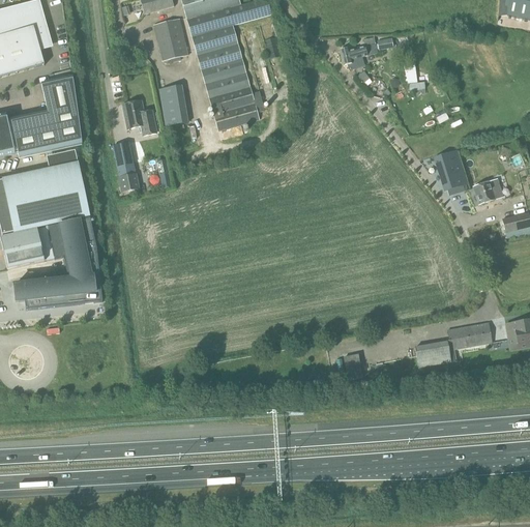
[(140,0),(144,13),(174,5),(173,0),(140,0)]
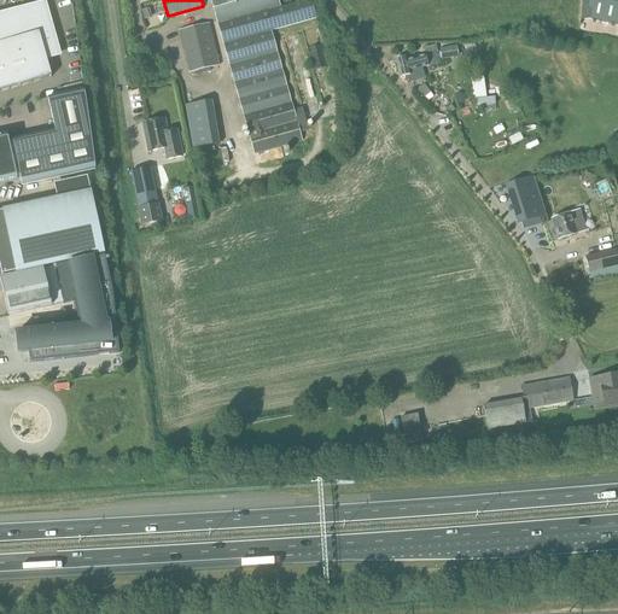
[(293,0),(280,4),(279,0),(213,0),(219,21),(245,113),(256,148),(302,135),(291,99),(270,28),(316,15),(312,0),(293,0)]
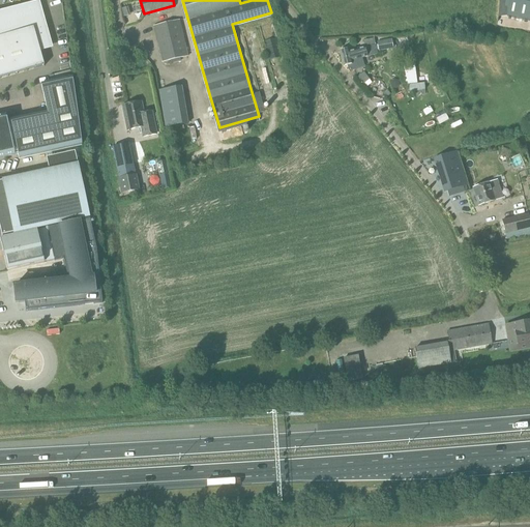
[(529,20),(529,0),(512,0),(509,16),(529,20)]
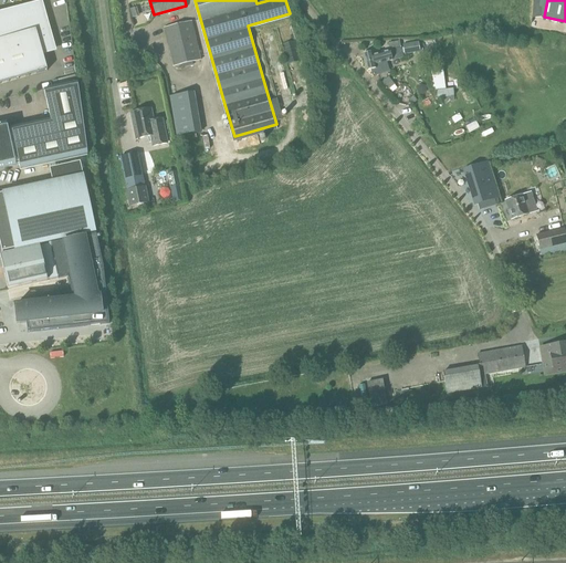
[(0,81),(48,68),(42,49),(52,45),(40,2),(8,12),(9,17),(0,19),(0,81)]
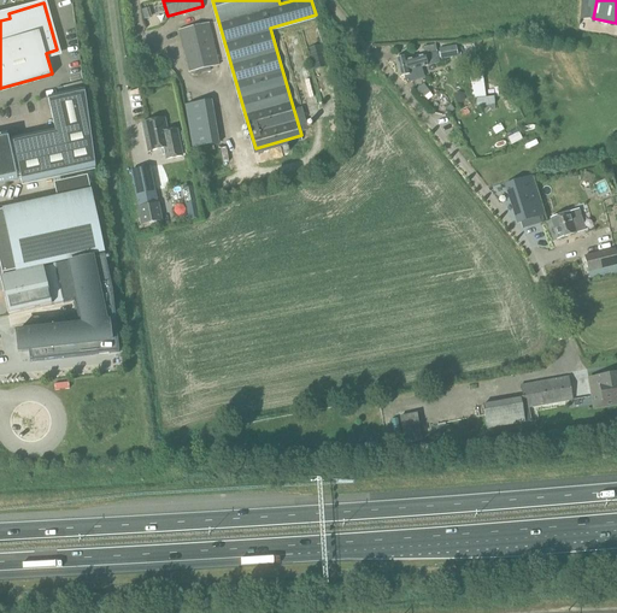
[(210,21),(178,28),(188,71),(219,63),(210,21)]
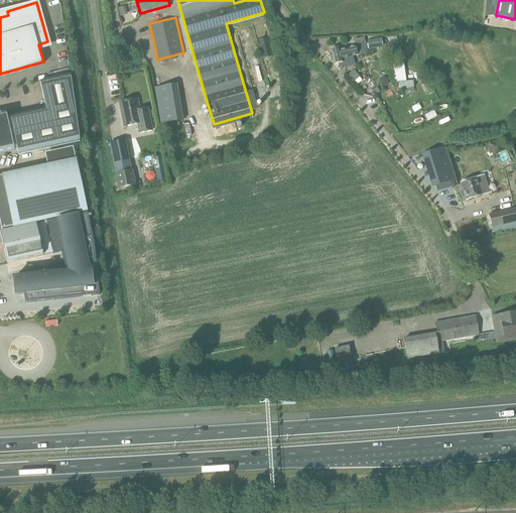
[(339,45),(330,47),(335,62),(338,61),(340,68),(346,66),(345,62),(354,59),(353,54),(359,52),(369,49),(368,47),(381,45),(383,44),(381,36),(367,38),(366,35),(354,37),(355,44),(340,48),(339,45)]
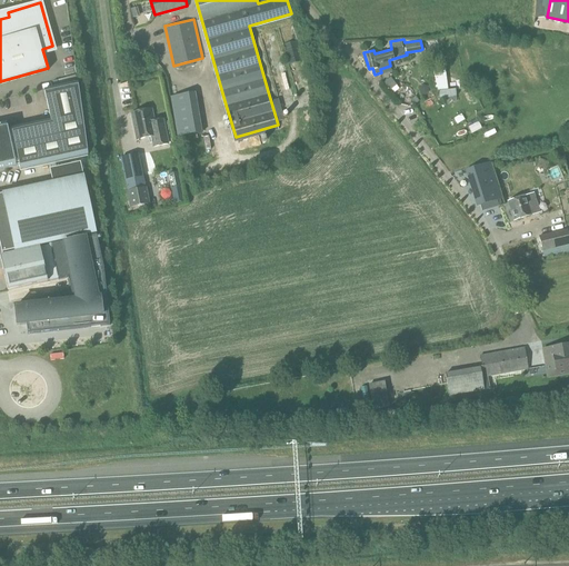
[(437,86),(437,88),(442,87),(438,47),(430,48),(431,55),(425,56),(426,60),(431,59),(431,61),(426,62),(430,87),(437,86)]
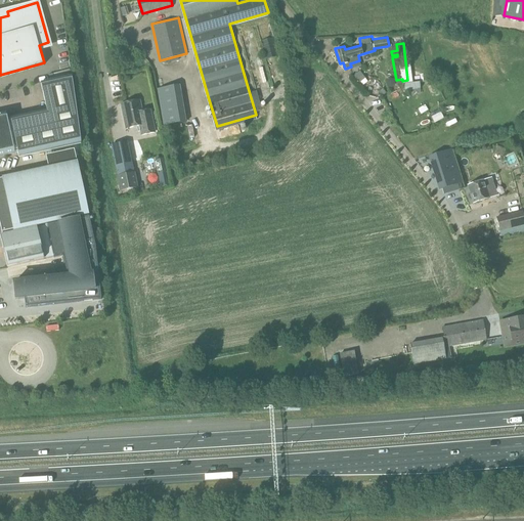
[(349,75),(354,82),(361,78),(356,71),(349,75)]
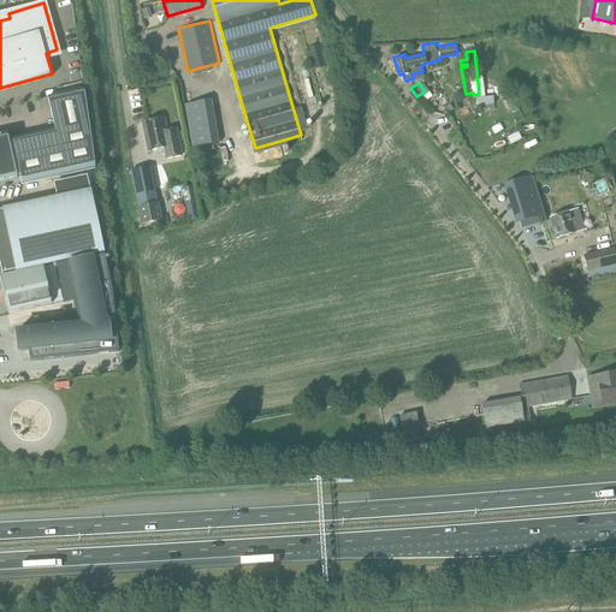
[(0,182),(17,178),(21,177),(22,183),(95,166),(84,88),(48,96),(55,129),(12,138),(9,140),(6,131),(0,132),(0,182)]
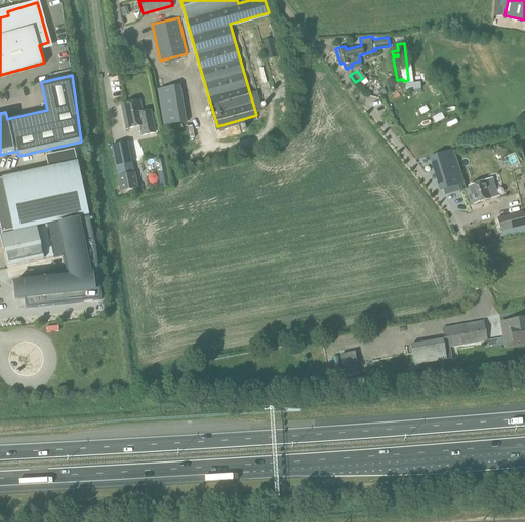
[(180,83),(157,87),(163,124),(187,120),(180,83)]
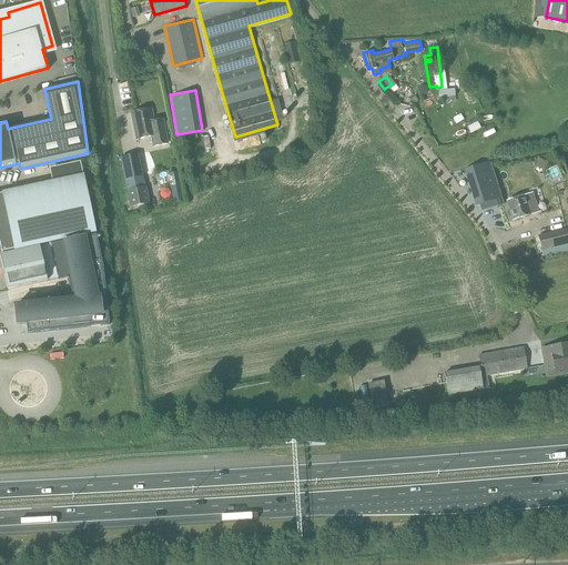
[(163,118),(154,119),(152,107),(131,111),(137,139),(151,137),(153,145),(168,143),(163,118)]
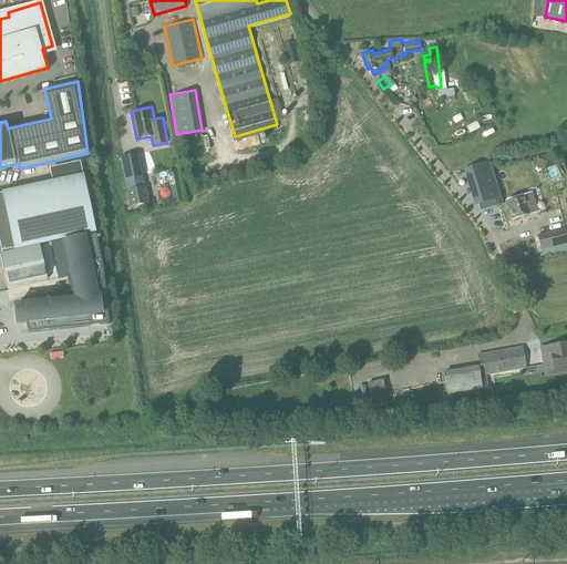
[(120,155),(124,177),(143,174),(138,151),(120,155)]
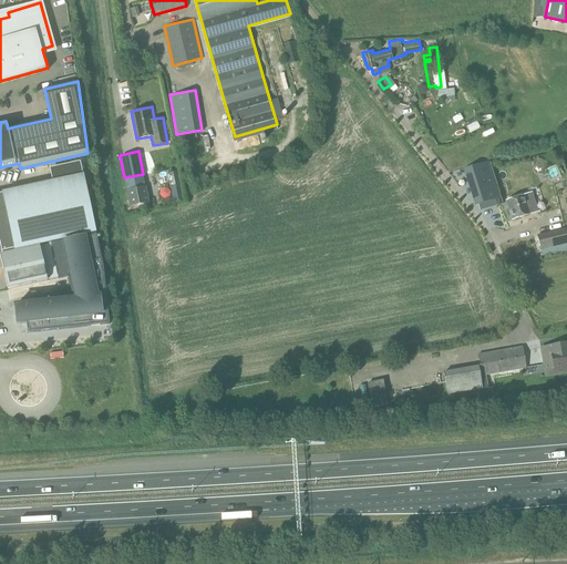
[(3,192),(0,192),(0,244),(1,250),(14,247),(14,246),(94,229),(80,161),(59,165),(62,180),(3,193),(3,192)]
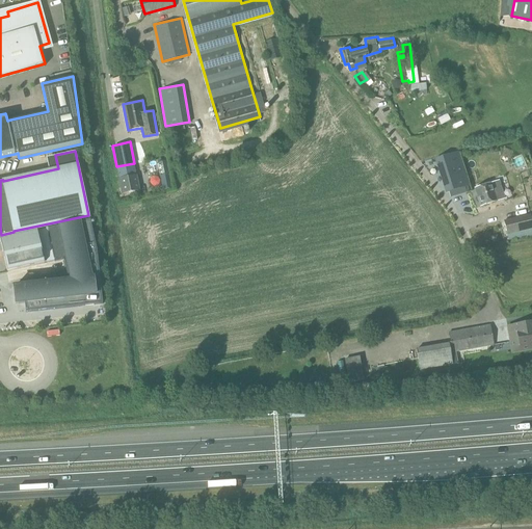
[(458,151),(437,157),(448,190),(469,184),(458,151)]
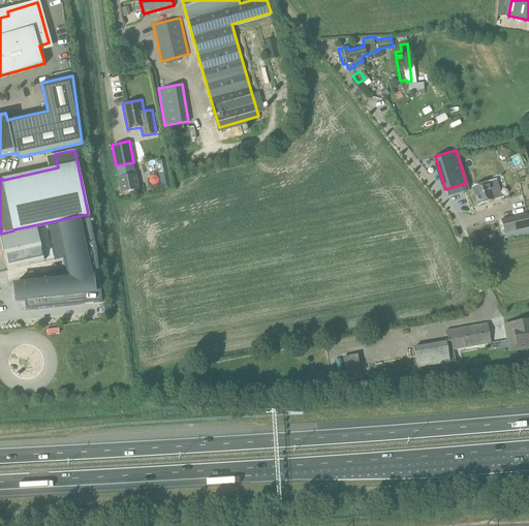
[(515,151),(504,158),(510,167),(521,160),(515,151)]
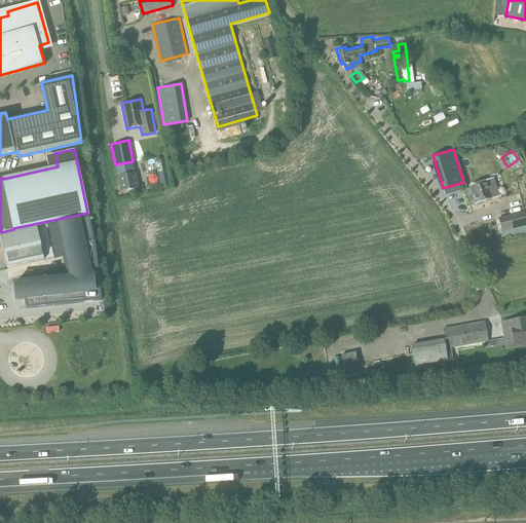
[(135,169),(116,173),(120,189),(139,185),(135,169)]
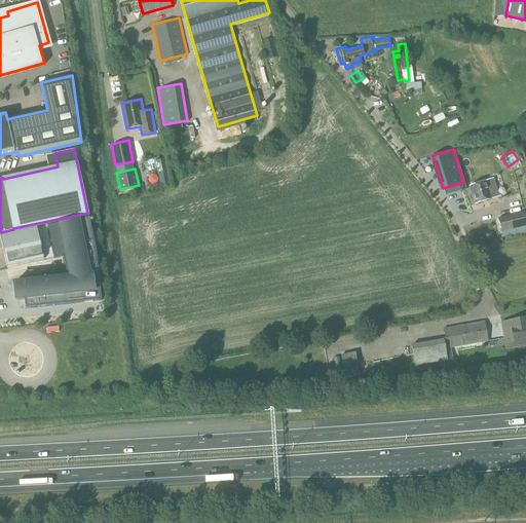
[(158,172),(160,186),(171,184),(168,171),(158,172)]
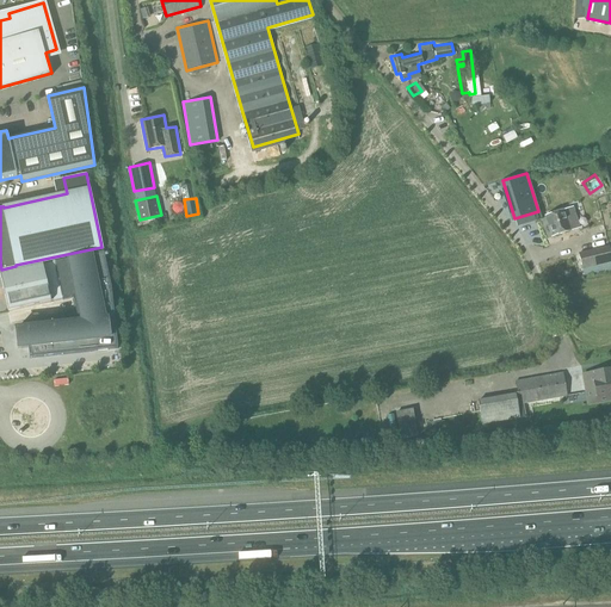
[(572,205),(565,208),(545,214),(551,234),(579,225),(572,205)]
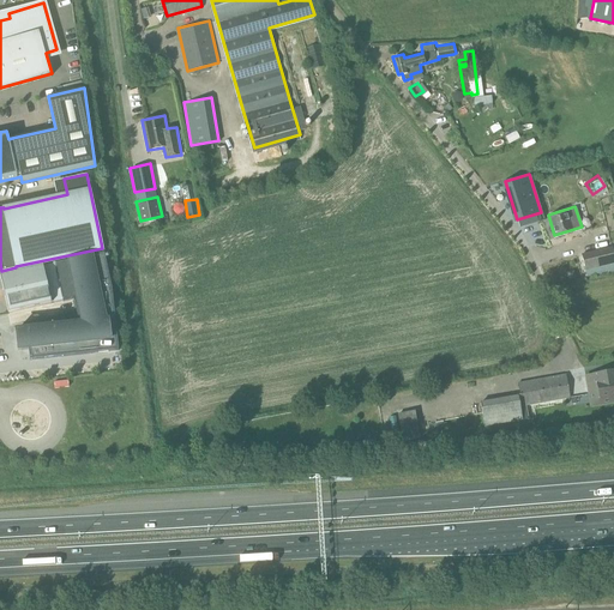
[(585,269),(613,260),(613,254),(612,245),(582,252),(585,269)]
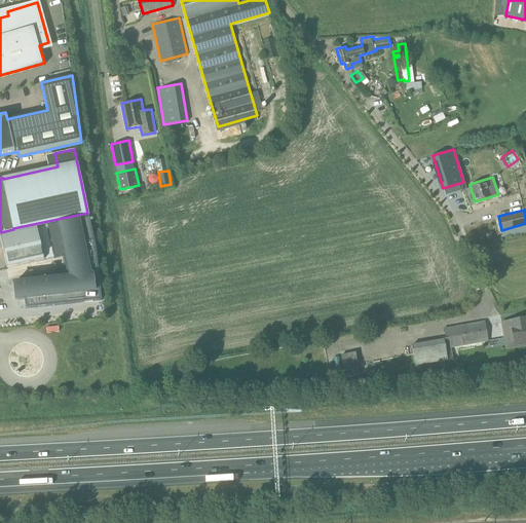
[(47,225),(54,257),(63,255),(67,273),(22,278),(23,282),(12,282),(14,299),(24,298),(25,307),(101,299),(96,248),(89,216),(47,225)]
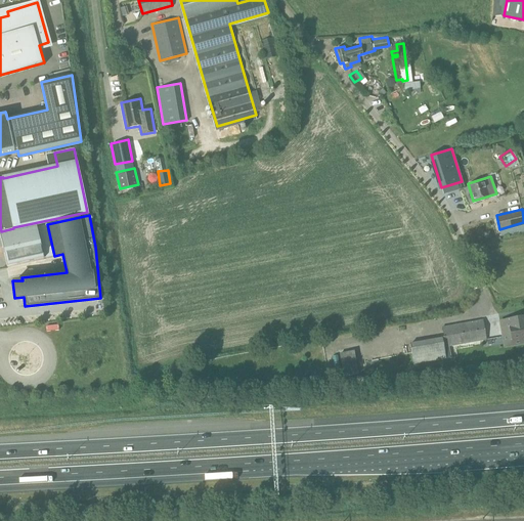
[(26,227),(1,232),(8,264),(33,259),(26,227)]
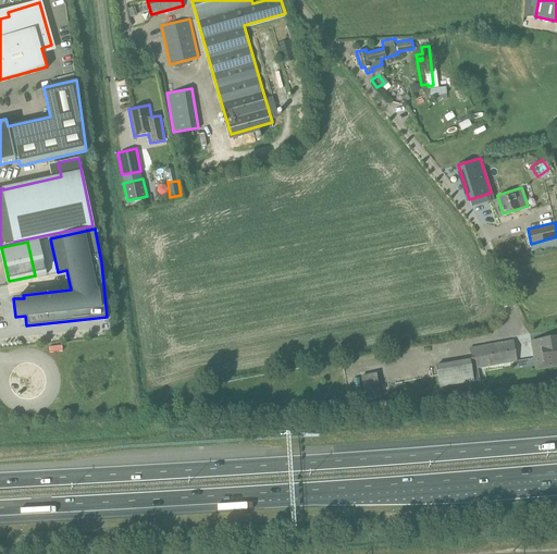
[(556,334),(532,340),(534,356),(543,355),(544,360),(556,357),(556,334)]
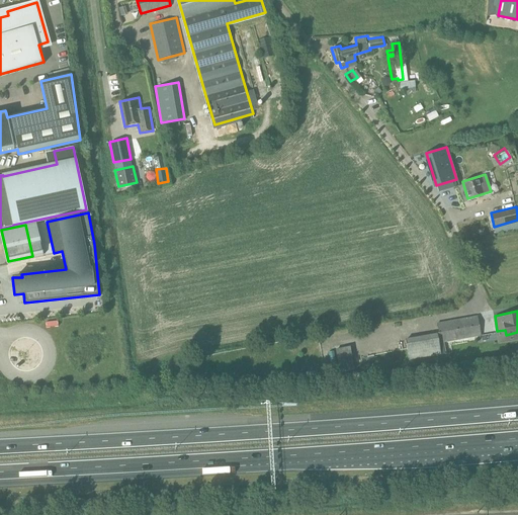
[(405,338),(409,358),(441,353),(441,352),(446,351),(444,341),(481,334),(477,314),(437,321),(440,341),(439,341),(437,332),(405,338)]
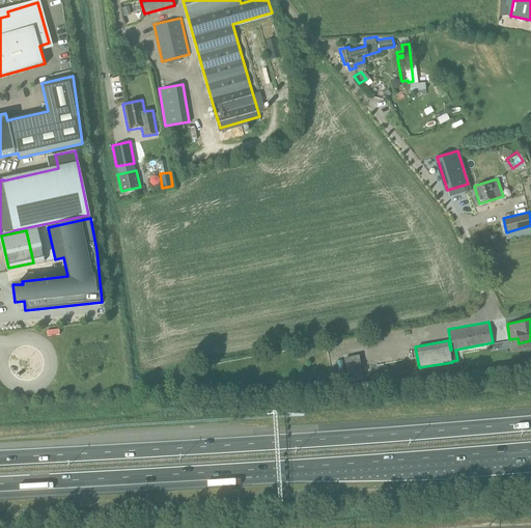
[(363,378),(359,354),(344,356),(347,380),(363,378)]
